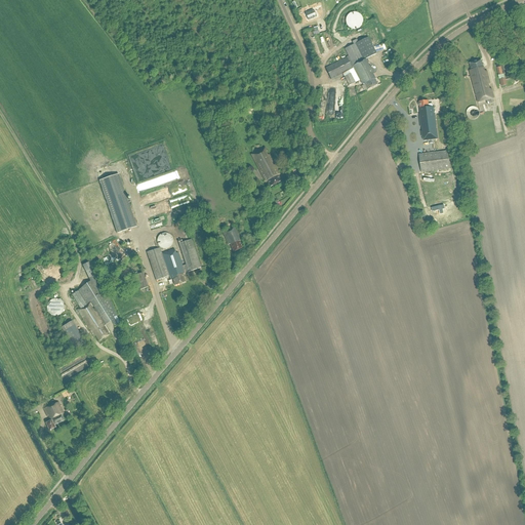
[(306,14),(308,19),(316,16),(314,10),(306,14)]
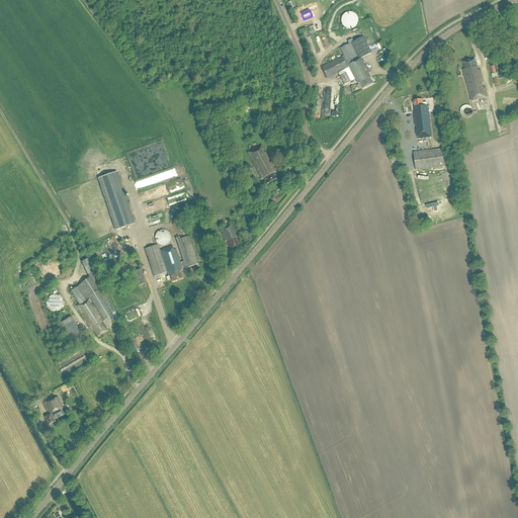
[(362,89),(372,84),(369,79),(369,78),(367,73),(369,73),(365,65),(364,65),(363,62),(364,62),(362,58),(371,54),(363,37),(353,41),(352,39),(347,41),(349,45),(340,49),(344,56),(322,67),(327,78),(341,71),(343,74),(339,76),(344,85),(350,81),(351,84),(354,83),(353,80),(355,79),(357,84),(359,83),(362,89)]
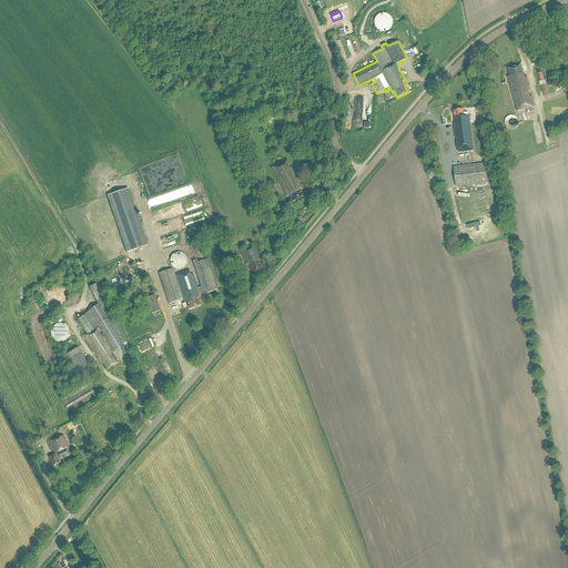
[(516,111),(526,109),(527,113),(533,112),(531,108),(534,107),(531,97),(530,97),(528,92),(530,91),(526,77),(524,78),(520,66),(508,69),(509,77),(507,77),(516,111)]
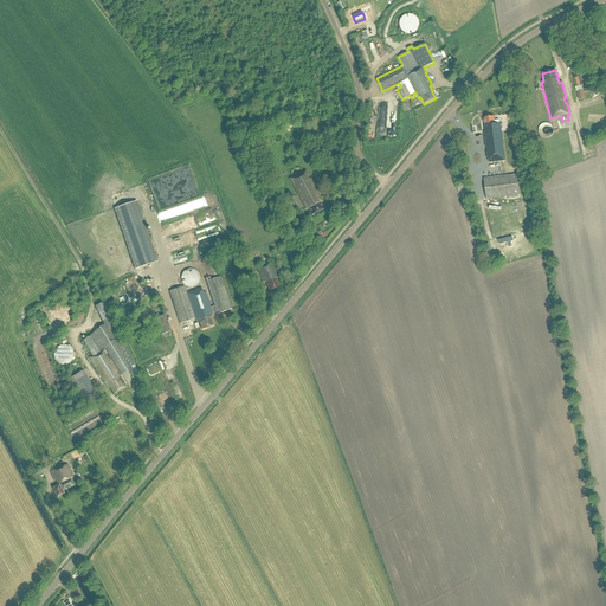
[(483,131),(485,147),(487,147),(488,152),(485,152),(487,159),(488,159),(489,162),(503,161),(505,161),(502,123),(495,124),(494,116),(483,117),(484,120),(483,120),(483,122),(484,122),(485,131),(483,131)]
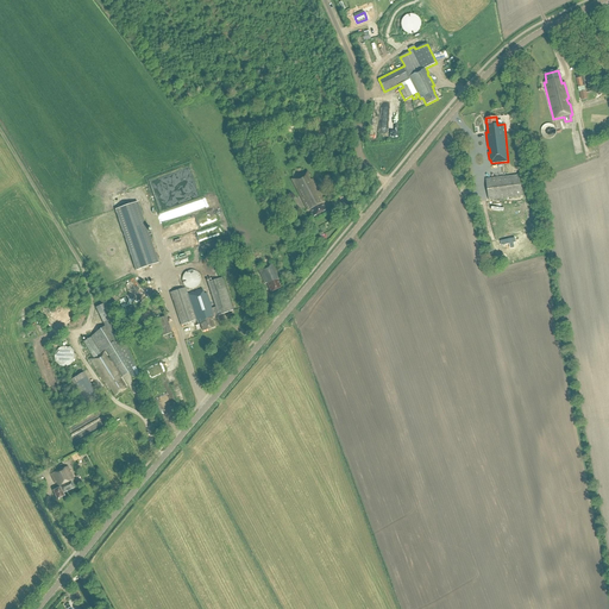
[(541,129),(541,132),(541,135),(542,136),(542,137),(545,138),(547,139),(550,139),(552,138),(554,137),(556,135),(557,132),(556,130),(554,127),(553,125),(552,125),(551,124),(550,124),(547,124),(546,124),(544,125),(542,126),(541,129)]
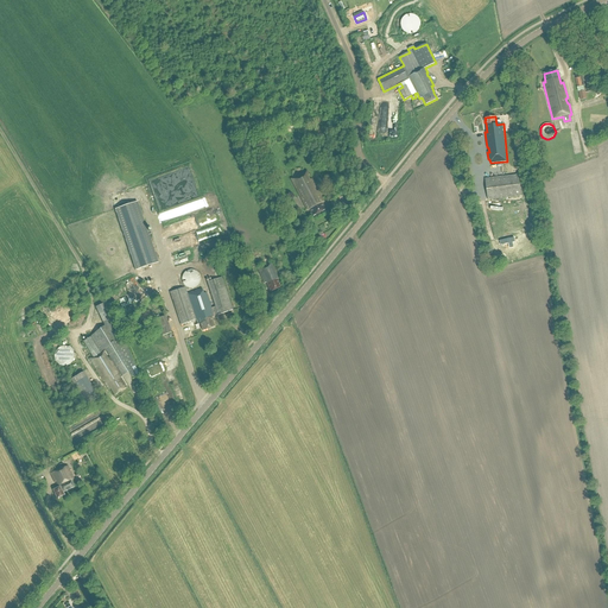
[(312,217),(325,210),(321,203),(324,202),(318,191),(316,192),(314,188),(316,187),(312,179),(310,181),(308,177),(310,176),(308,171),(291,179),(308,210),(309,210),(312,217)]
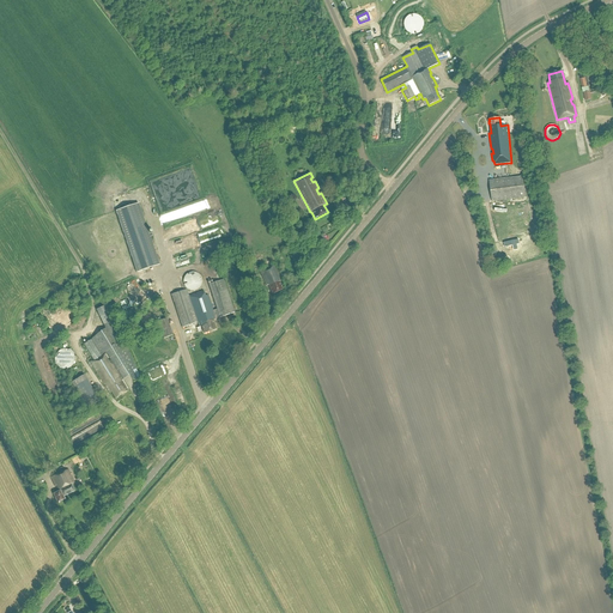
[(510,178),(490,181),(492,202),(526,198),(523,176),(520,177),(510,178)]
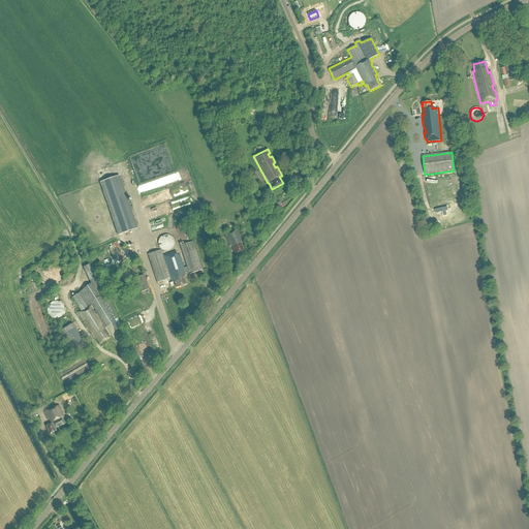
[(120,176),(100,183),(118,236),(137,228),(120,176)]
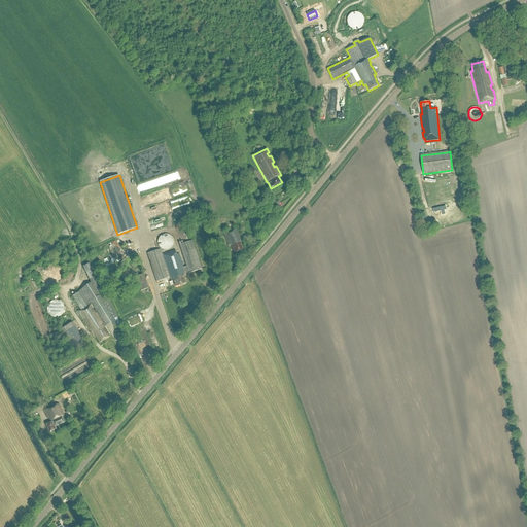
[(236,227),(223,233),(227,243),(229,246),(231,245),(234,253),(244,249),(241,243),(242,242),(236,227)]
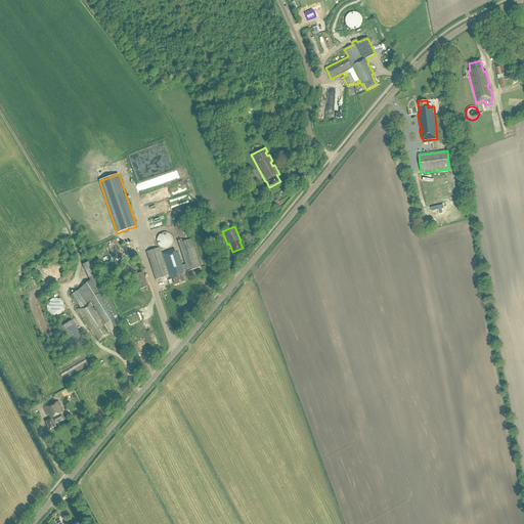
[(157,238),(157,242),(158,244),(159,246),(161,248),(164,249),(166,249),(169,248),(171,246),(172,244),(173,242),(173,239),(172,236),(171,235),(170,233),(168,233),(167,232),(165,232),(162,232),(160,234),(158,236),(157,238)]
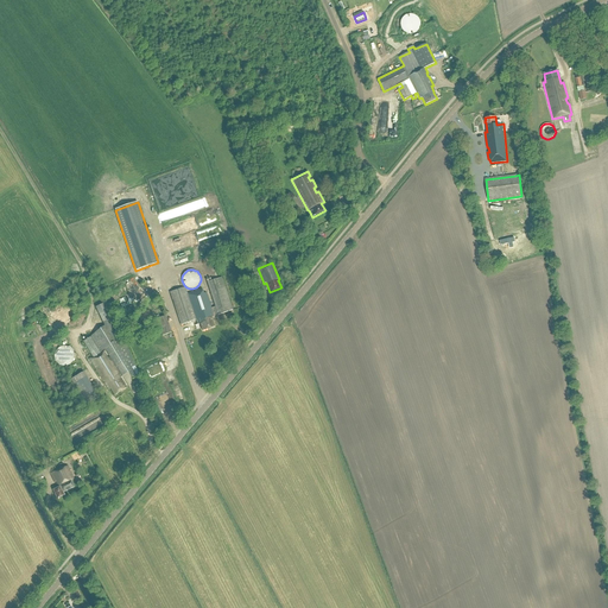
[(185,287),(170,292),(181,325),(196,321),(210,316),(211,317),(233,310),(225,286),(221,278),(207,283),(210,291),(215,306),(211,308),(207,293),(204,293),(202,289),(188,295),(185,287)]
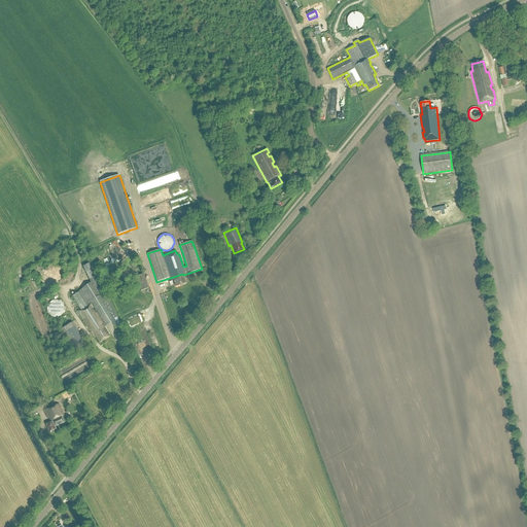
[(73,295),(74,297),(80,309),(76,311),(94,339),(95,337),(99,343),(107,338),(109,337),(107,332),(104,327),(105,326),(105,325),(107,324),(111,322),(114,327),(119,325),(120,324),(113,309),(92,262),(83,267),(91,283),(78,291),(79,292),(73,295)]
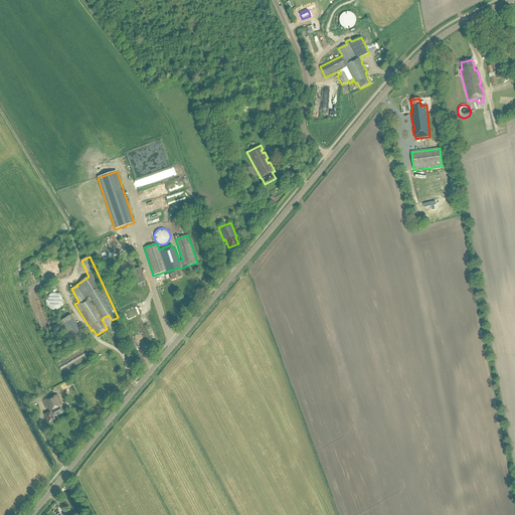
[(133,270),(138,285),(146,282),(141,268),(133,270)]
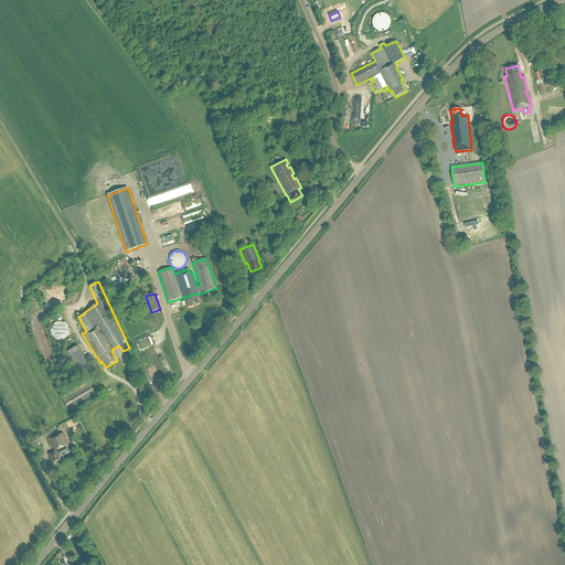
[(195,294),(182,298),(183,301),(185,301),(188,307),(199,304),(196,295),(195,294)]
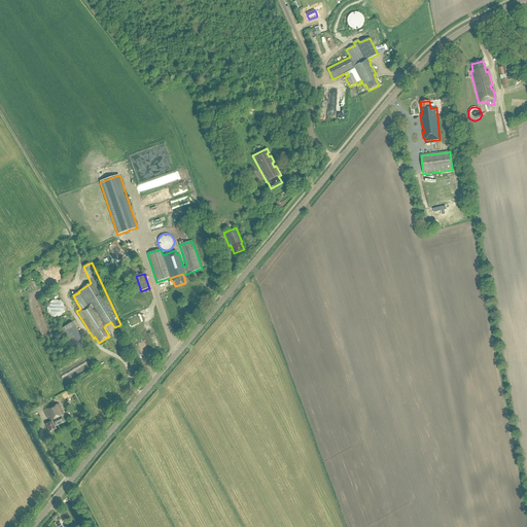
[(32,279),(27,283),(33,290),(37,286),(32,279)]
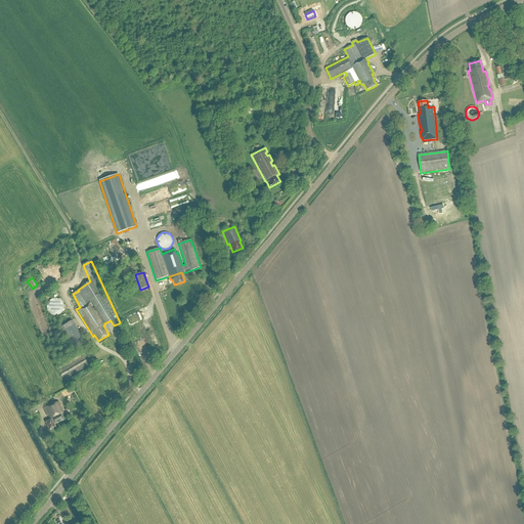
[(48,302),(47,305),(47,308),(48,311),(50,313),(52,315),(55,315),(59,314),(61,313),(63,310),(63,307),(63,304),(62,302),(60,300),(58,299),(55,299),(53,299),(51,300),(48,302)]
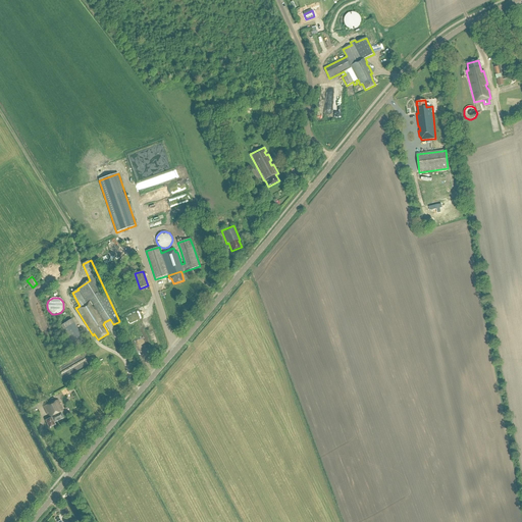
[(61,325),(73,348),(85,341),(72,319),(61,325)]
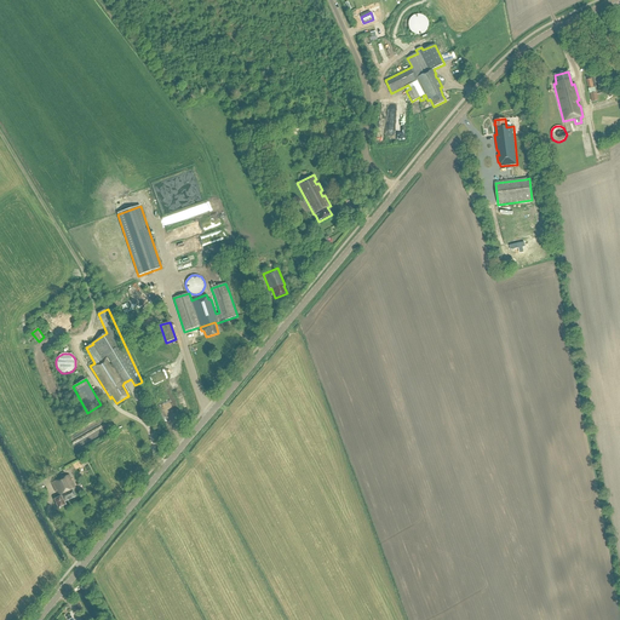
[(85,431),(95,431),(91,425),(82,430),(81,430),(81,434),(78,434),(74,436),(74,437),(72,440),(74,442),(79,442),(79,440),(81,440),(81,437),(80,435),(84,435),(86,432),(85,431)]
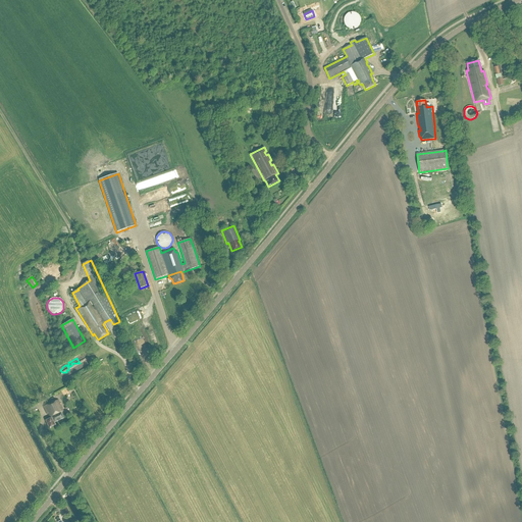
[(68,372),(62,376),(66,380),(71,376),(68,372)]
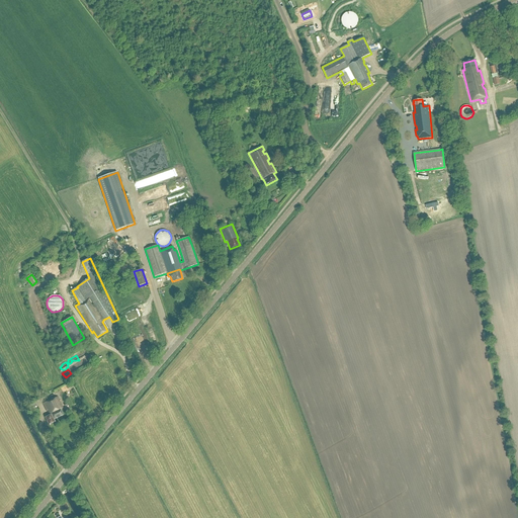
[(42,404),(47,412),(48,411),(49,415),(50,414),(50,416),(45,418),(48,426),(55,422),(54,420),(63,415),(60,409),(63,408),(57,398),(42,404)]
